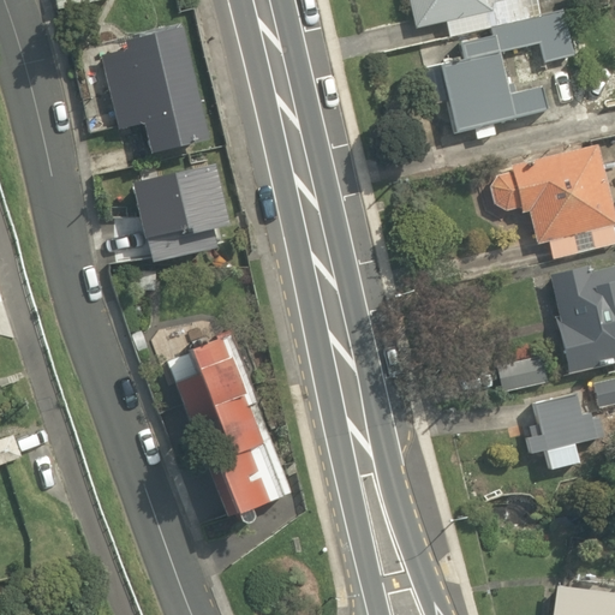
[(408,0),(415,25),(445,19),(448,36),(491,28),(490,23),(569,7),(569,4),(538,10),(536,0),(408,0)]
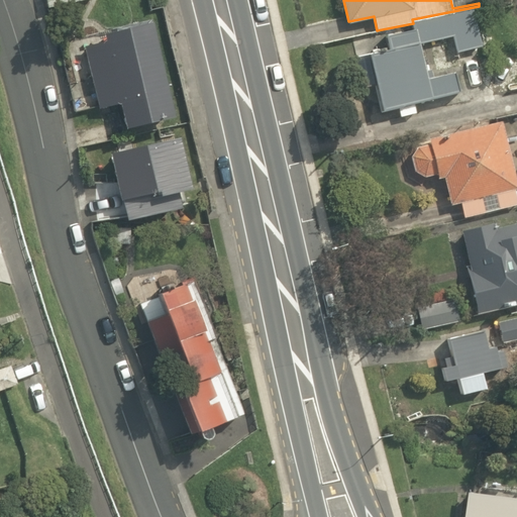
[(477,12),(454,13),(415,21),(422,44),(438,38),(454,37),(454,52),(478,50),(477,12)]
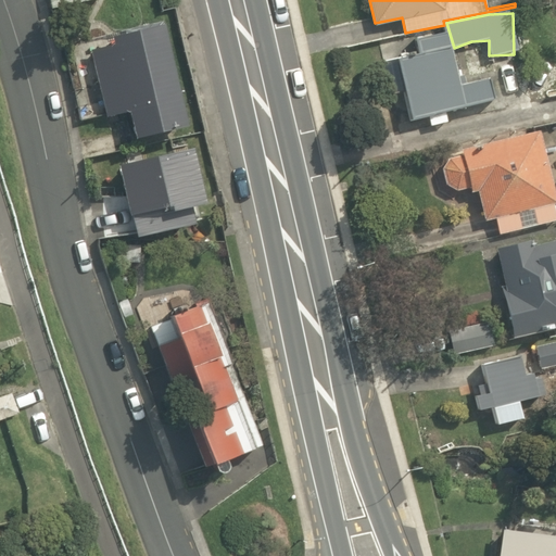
[(86,51),(102,119),(123,114),(130,147),(187,133),(162,33),(86,51)]
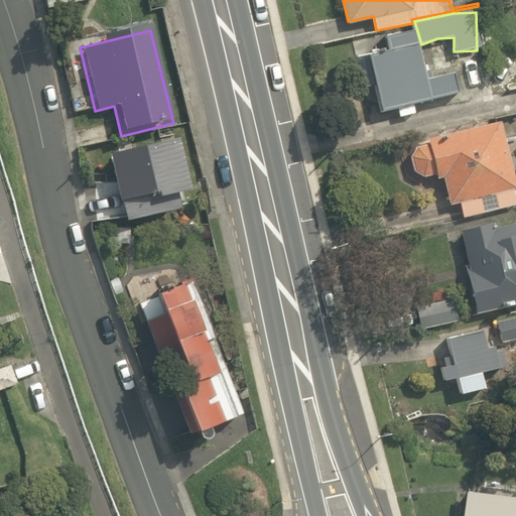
[(460,94),(455,72),(428,77),(422,44),(421,44),(370,54),(381,110),(460,94)]
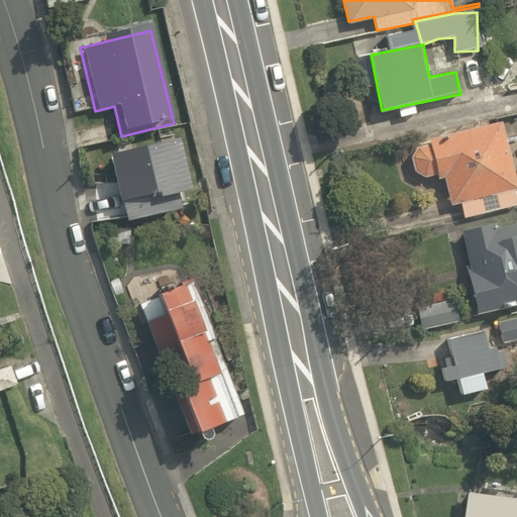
[(460,204),(461,203),(466,220),(516,206),(516,178),(502,119),(444,134),(447,148),(431,151),(426,143),(410,161),(416,184),(441,177),(449,207),(460,204)]
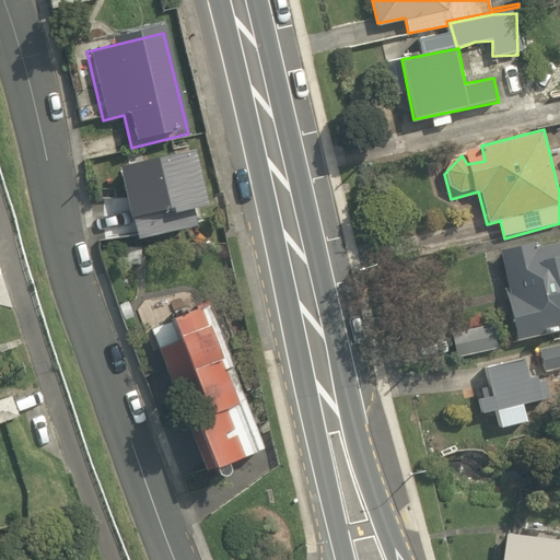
[(200,230),(186,158),(114,172),(128,244),(200,230)]
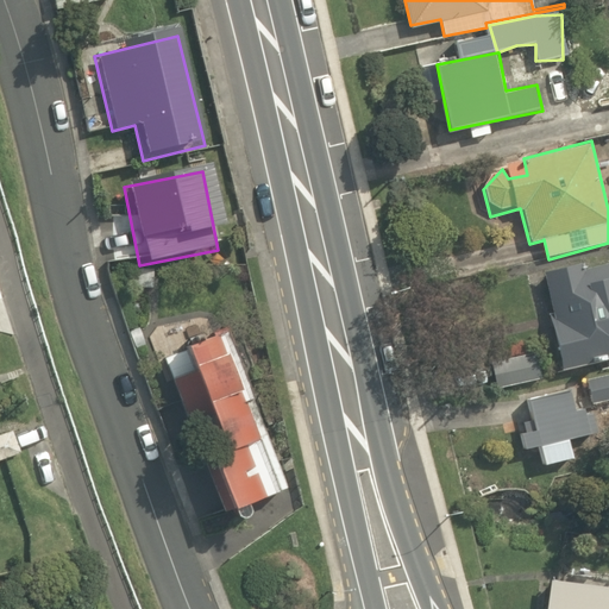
[(608,263),(547,272),(563,370),(608,362),(608,263)]
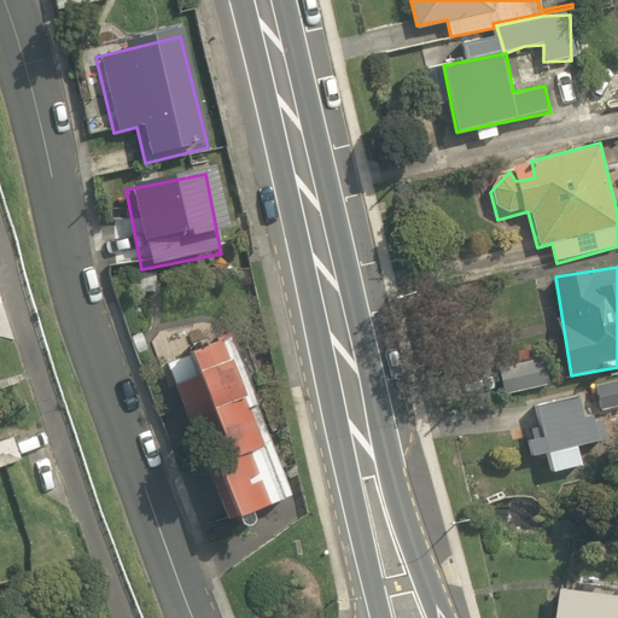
[(178,459),(197,452),(226,525),(287,501),(225,340),(162,365),(179,408),(161,415),(178,459)]
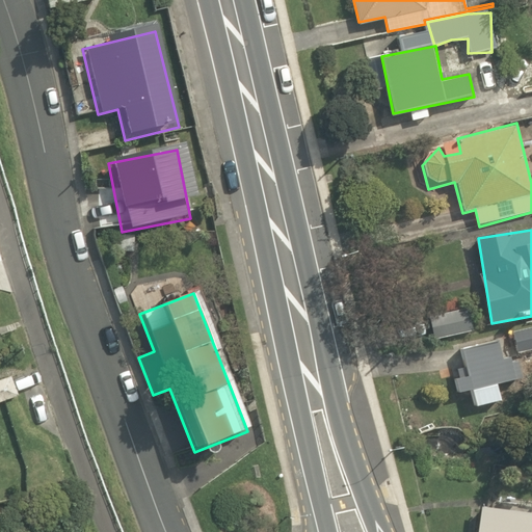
[(531,321),(524,324),(525,331),(516,333),(515,348),(517,353),(531,349),(531,321)]
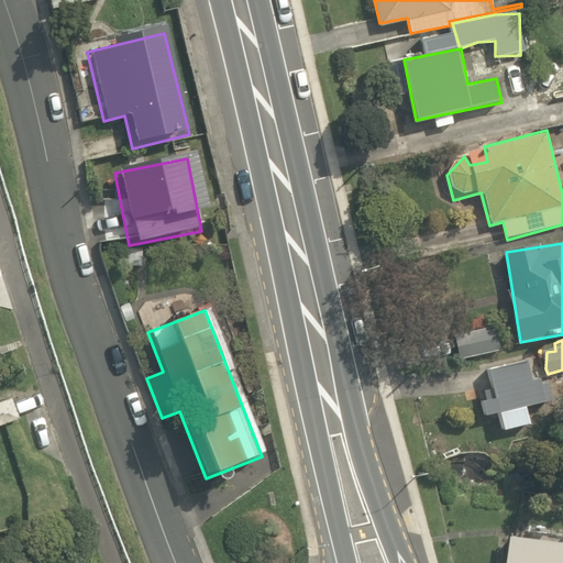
[(548,397),(544,382),(540,383),(539,378),(531,379),(527,360),(487,370),(492,389),(484,390),(486,400),(482,401),(485,416),(497,412),(501,431),(530,424),(526,407),(547,403),(545,398),(548,397)]
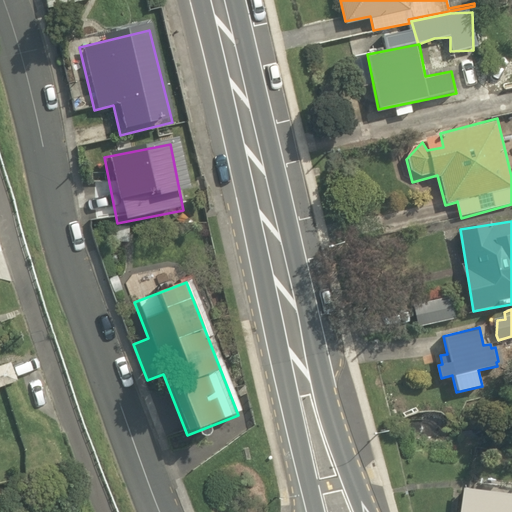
[(0,365),(0,386),(16,382),(11,362),(0,365)]
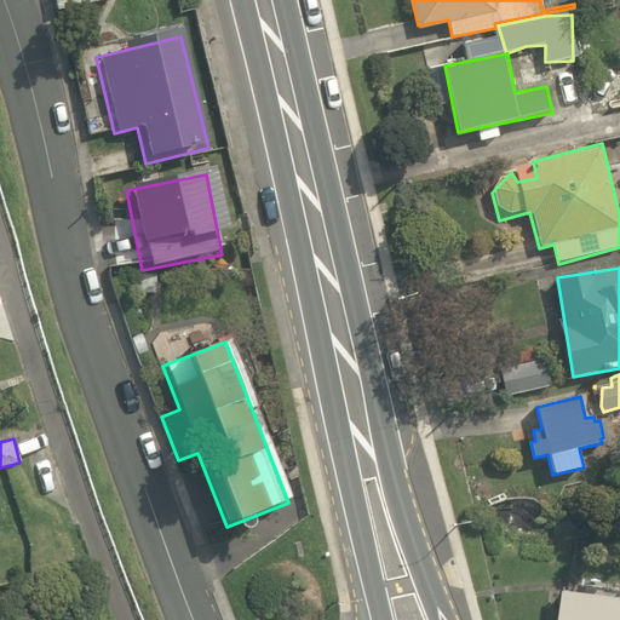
[(619,619),(619,597),(558,591),(554,619),(619,619)]
